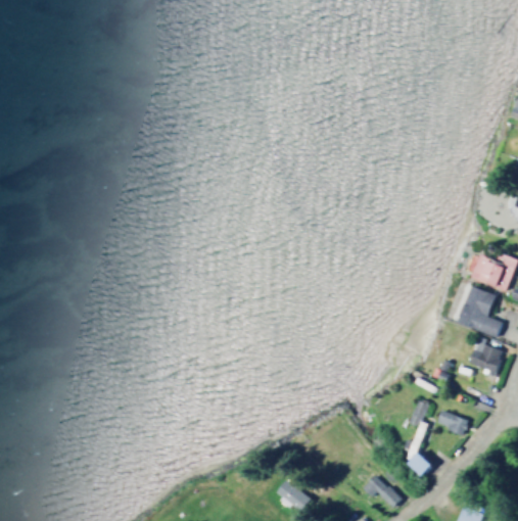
[(471,279),(508,290),(517,258),(499,253),(497,261),(478,255),(471,279)]
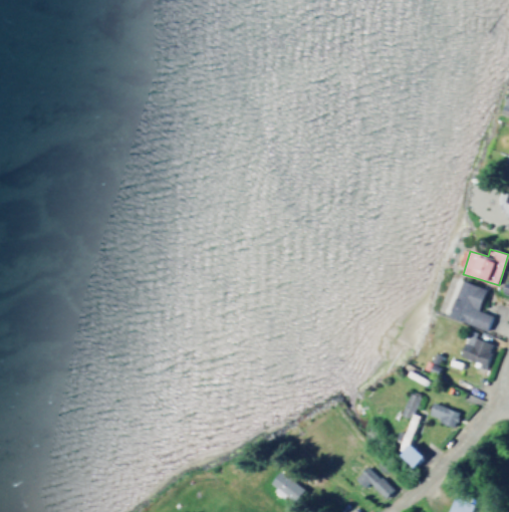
[(487,288),(461,281),(451,319),(489,329),(492,315),(480,312),(487,288)]
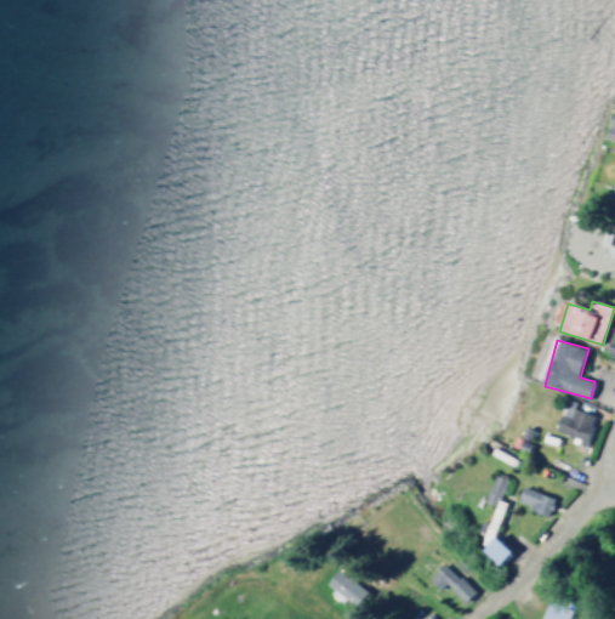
[(557,431),(587,442),(596,418),(575,409),(578,404),(568,401),(557,431)]
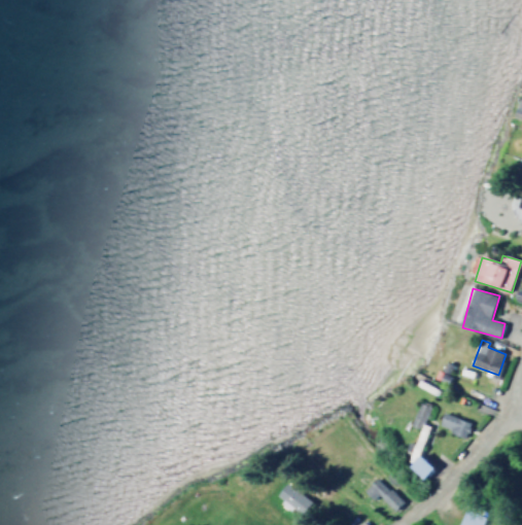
[(431,408),(420,404),(411,426),(422,430),(431,408)]
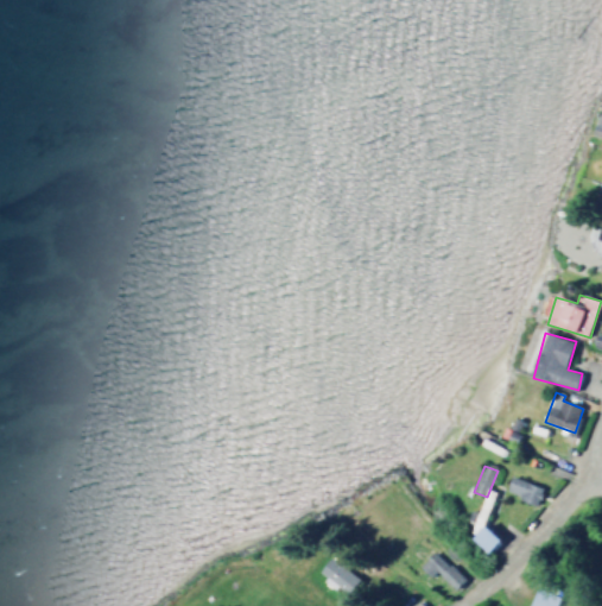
[(544,488),(512,478),(507,494),(539,504),(544,488)]
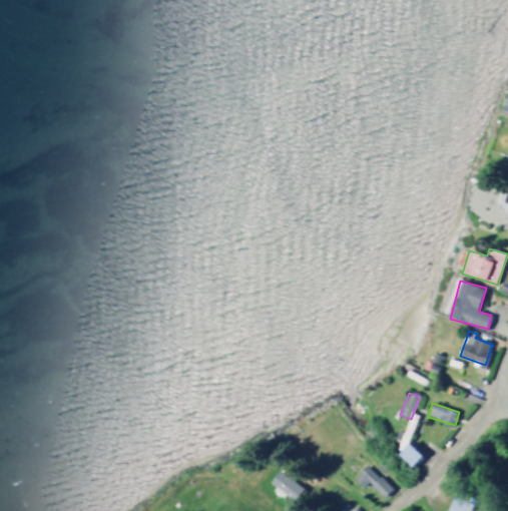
[(409,446),(420,416),(411,413),(400,443),(405,445),(400,459),(418,465),(423,451),(409,446)]
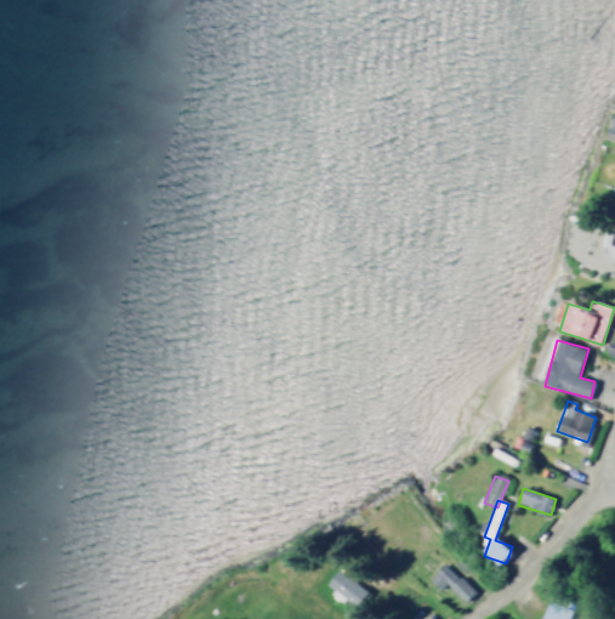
[(448,585),(467,603),(477,594),(445,564),(431,580),(442,591),(448,585)]
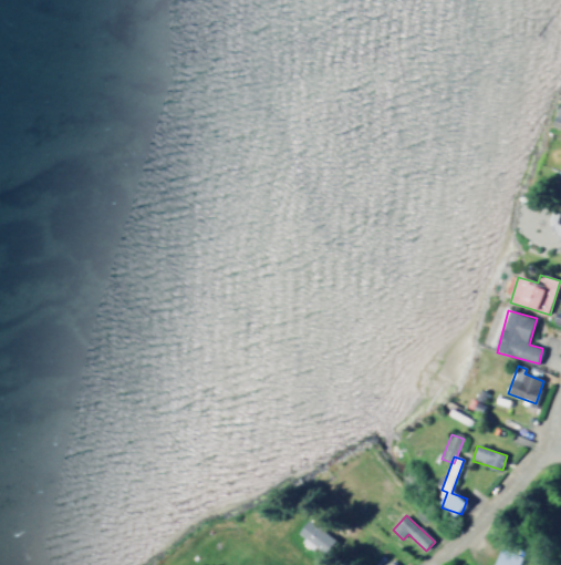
[(329,557),(341,541),(312,519),(300,535),(329,557)]
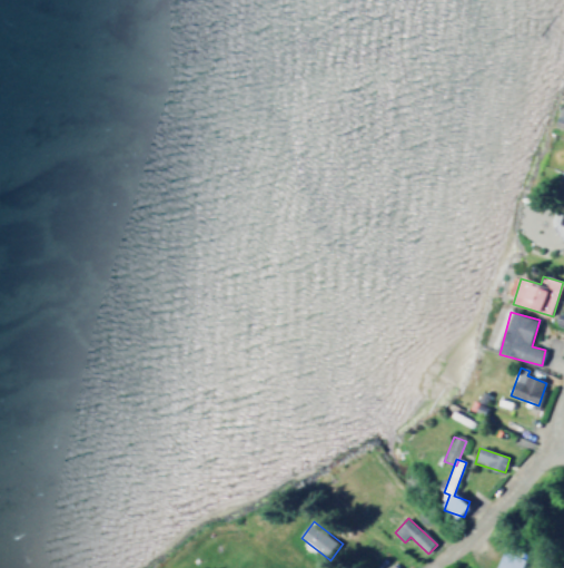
[(524,567),(527,560),(506,551),(498,567),(524,567)]
